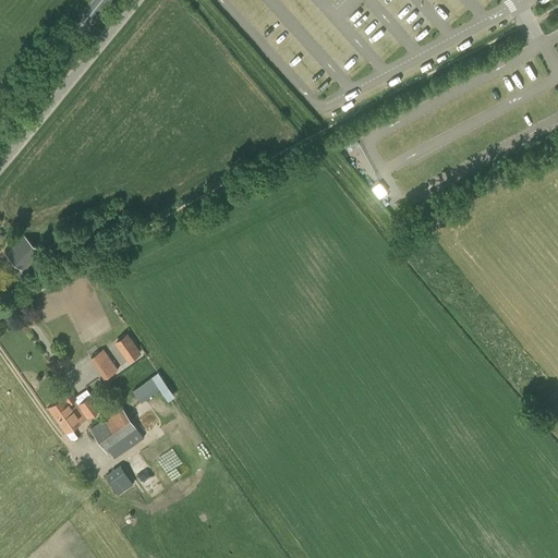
[(24,234),(5,255),(24,271),(41,252),(24,234)]
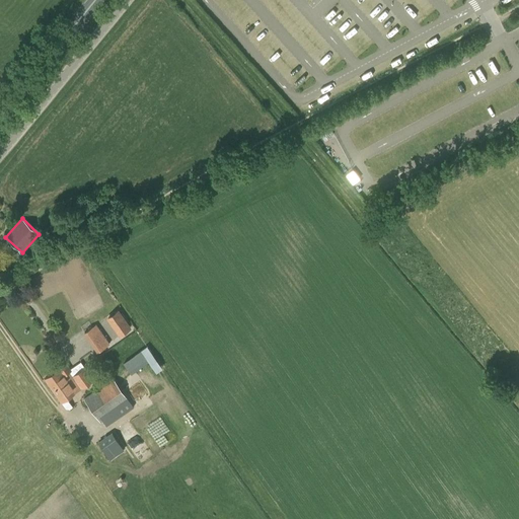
[(130,329),(118,312),(108,318),(121,336),(130,329)]
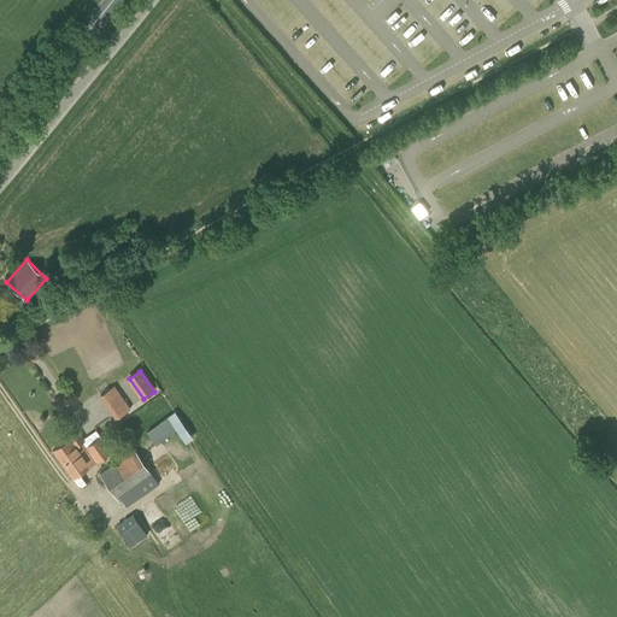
[(99,395),(115,419),(130,410),(115,386),(99,395)]
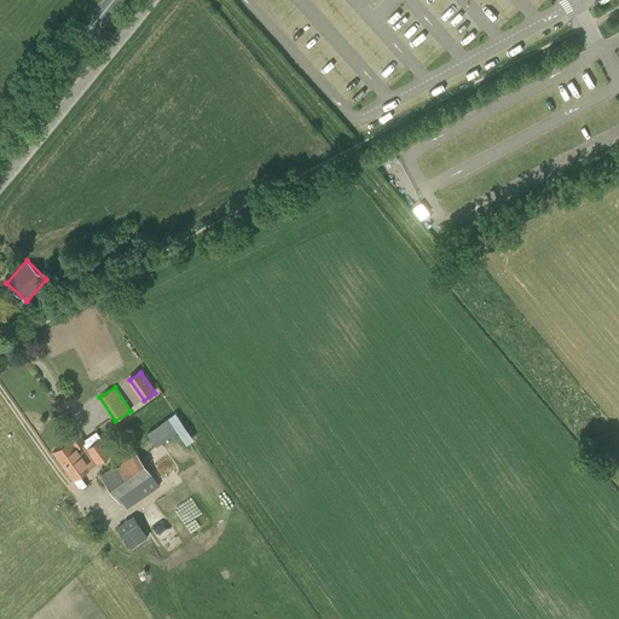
[(177,414),(145,431),(154,446),(177,433),(184,444),(191,440),(177,414)]
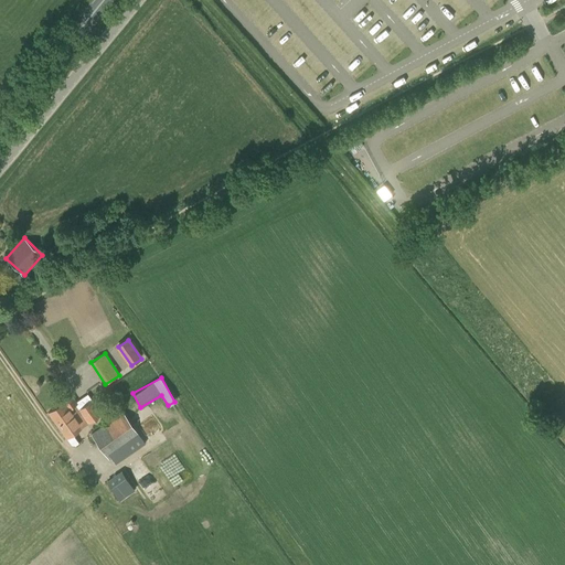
[(49,412),(57,424),(73,413),(70,408),(77,404),(72,396),(49,412)]
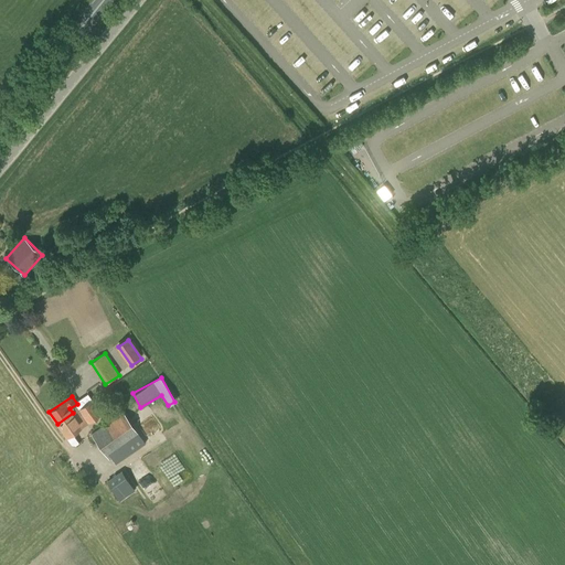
[(73,413),(57,424),(66,437),(102,413),(93,401),(74,414),(73,413)]
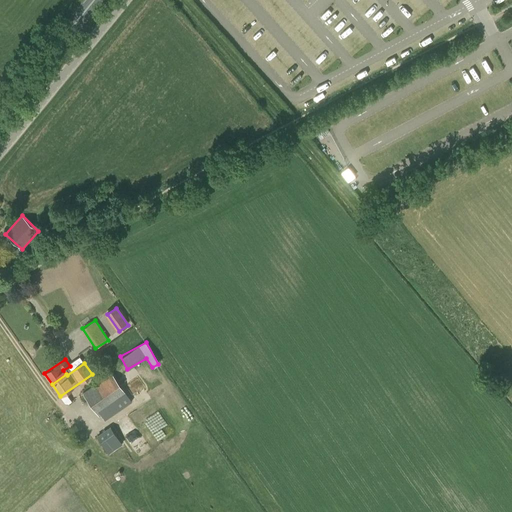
[(129,398),(145,387),(137,375),(121,387),(111,373),(82,393),(98,415),(101,419),(106,416),(107,418),(131,401),(129,398)]
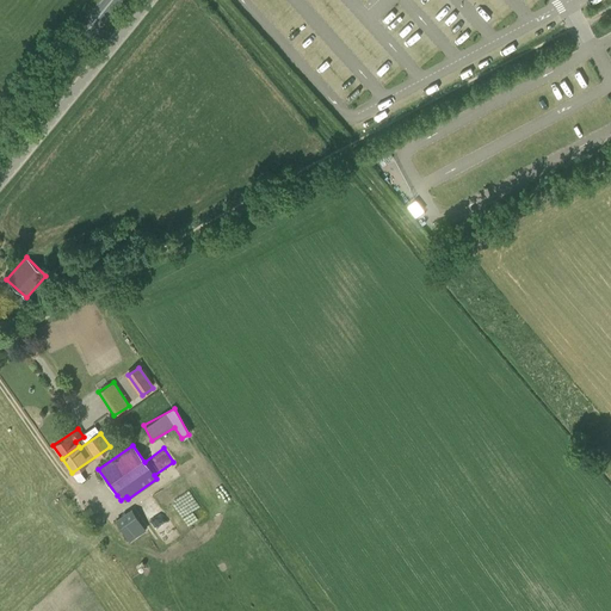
[(116,522),(124,532),(140,522),(131,510),(116,522)]
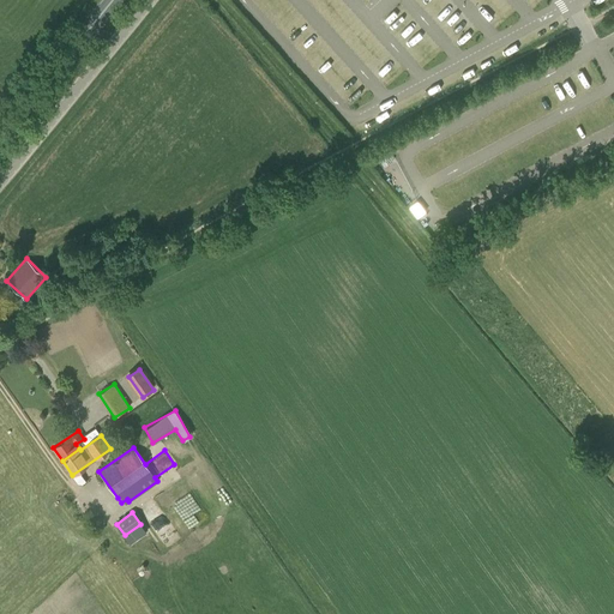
All buildings are outlined.
